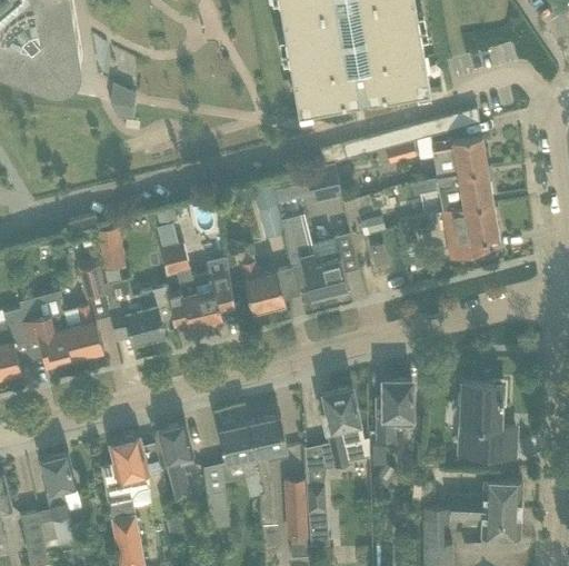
[(0,0),(0,66),(47,83),(51,85),(57,85),(61,85),(66,82),(69,80),(73,78),(76,73),(78,70),(80,66),(80,60),(80,56),(70,0),(0,0)]
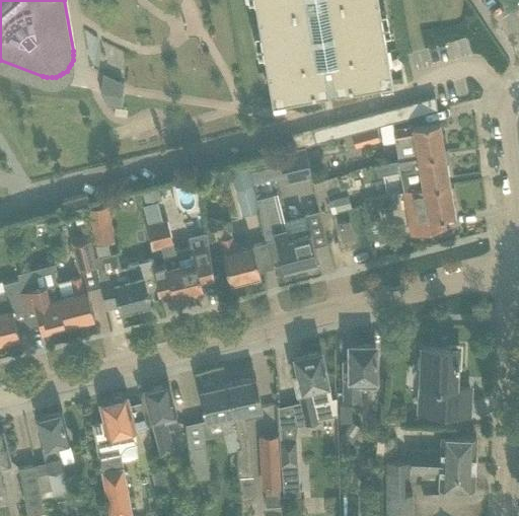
[(391,81),(379,11),(377,0),(253,0),(272,101),(328,92),(325,73),(330,72),(335,91),(391,81)]
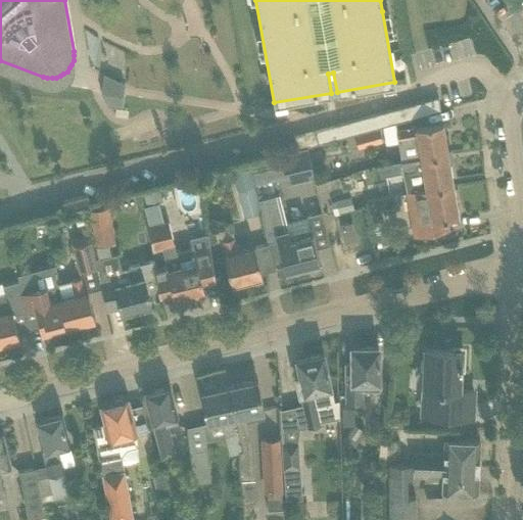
[(296,151),(394,125),(440,112),(438,100),(436,100),(293,140),(296,151)]
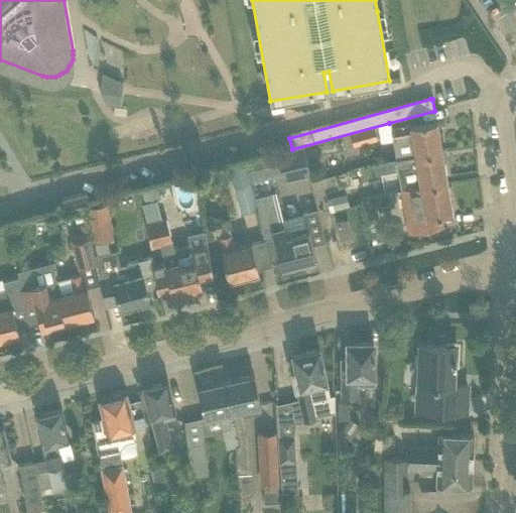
[(436,123),(416,127),(390,131),(395,161),(415,157),(441,152),(436,123)]
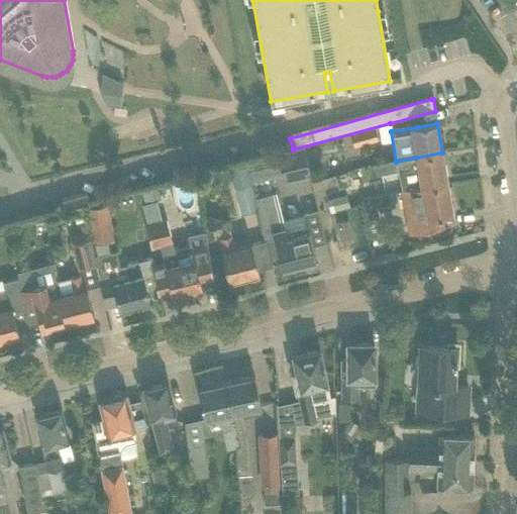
[(352,139),(355,152),(380,146),(377,133),(352,139)]
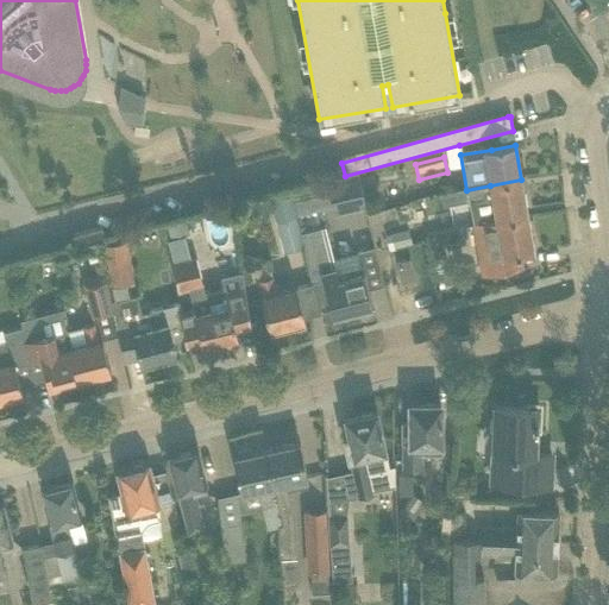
[(327,186),(337,220),(368,213),(358,178),(327,186)]
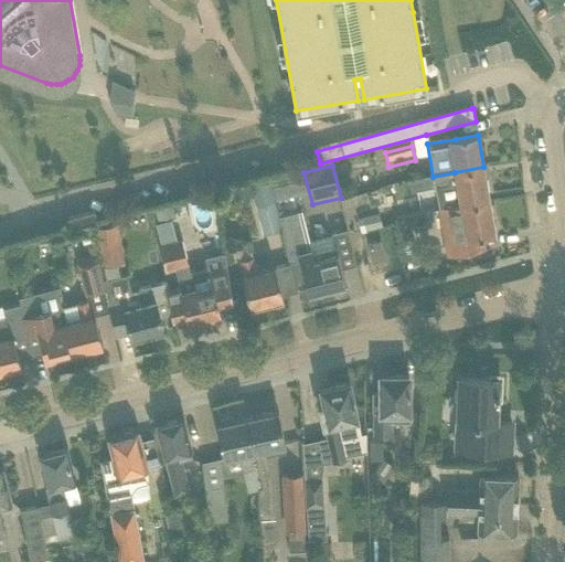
[(489,202),(483,167),(455,172),(433,177),(439,210),(460,207),(489,202)]
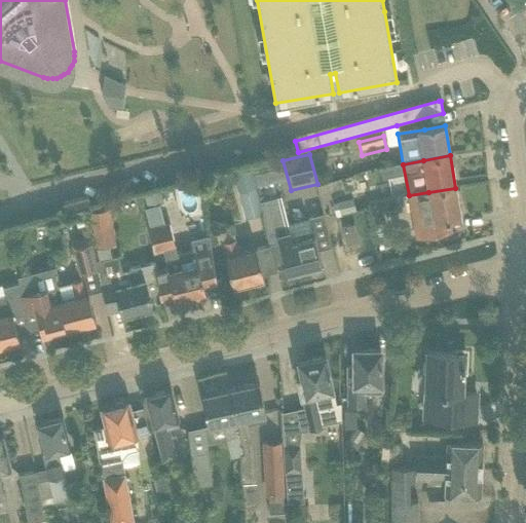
[(256,187),(237,191),(245,220),(262,216),(259,203),(256,187)]
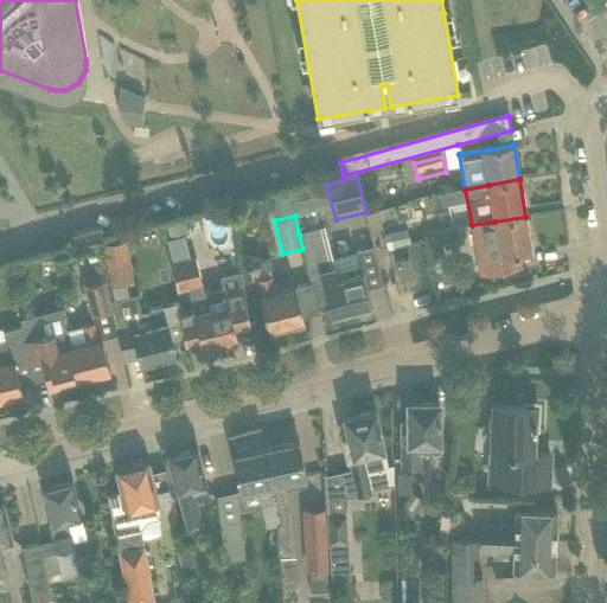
[(494,222),(472,225),(477,254),(481,277),(512,271),(509,256),(531,252),(525,217),(494,222)]
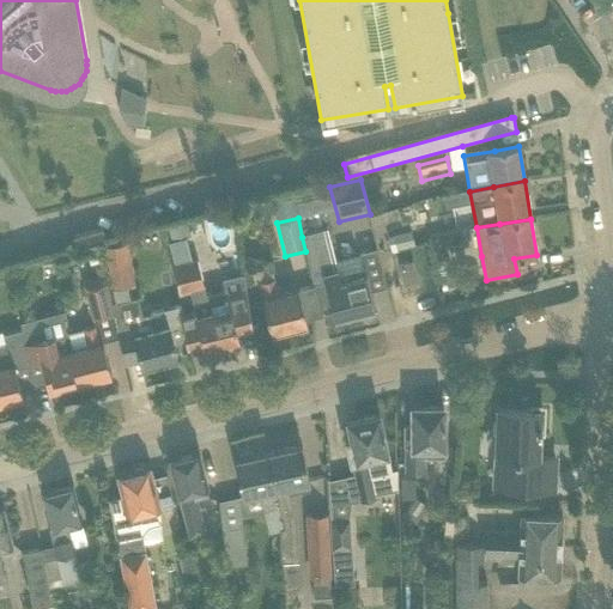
[(326,231),(302,237),(305,251),(314,287),(326,285),(326,287),(334,321),(340,318),(354,315),(374,309),(368,286),(359,255),(358,255),(359,259),(344,262),(334,265),(326,231)]
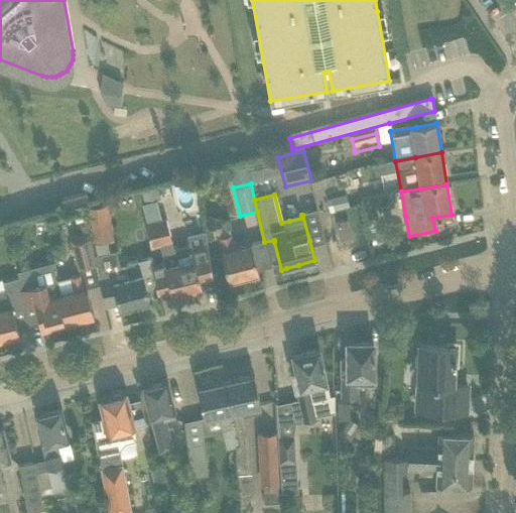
[(111,245),(106,209),(88,212),(94,247),(111,245)]
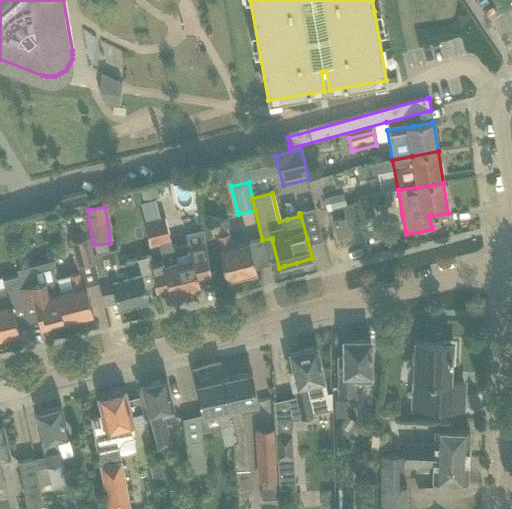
[(211,278),(204,232),(186,236),(188,244),(172,248),(164,219),(145,224),(148,248),(158,245),(162,261),(152,263),(149,264),(157,292),(157,294),(169,291),(170,295),(200,287),(198,282),(211,278)]
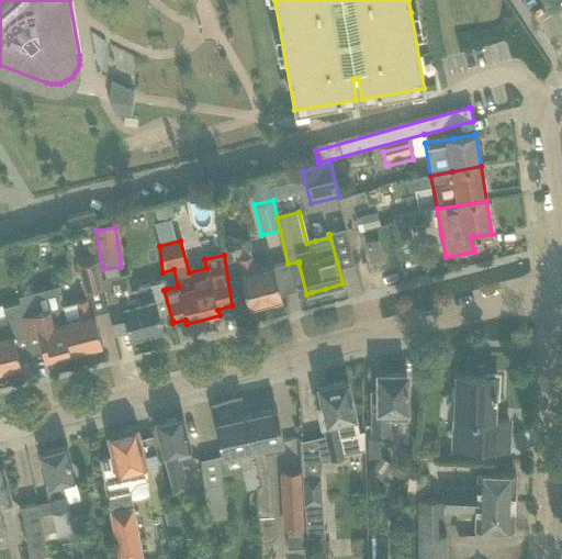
[(383,260),(379,241),(366,245),(370,264),(383,260)]
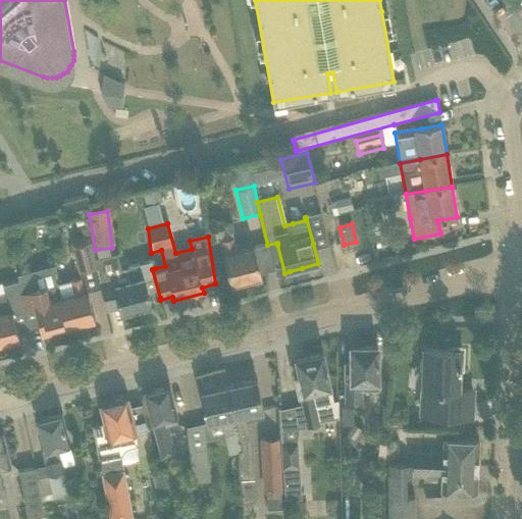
[(261,278),(254,249),(237,253),(233,240),(230,226),(208,231),(211,245),(221,243),(224,257),(223,257),(225,266),(230,287),(261,278)]
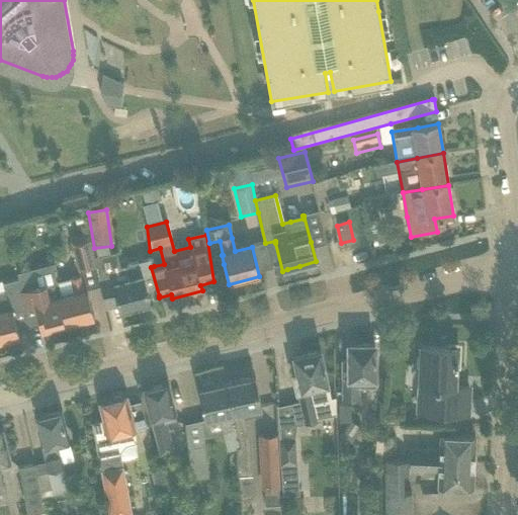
[(90,241),(73,246),(79,271),(96,267),(97,267),(95,259),(90,241)]
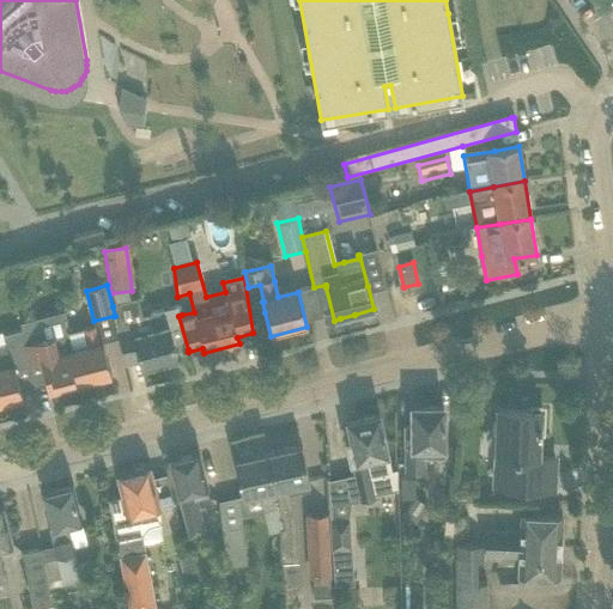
[(140,303),(117,299),(115,320),(138,322),(140,303)]
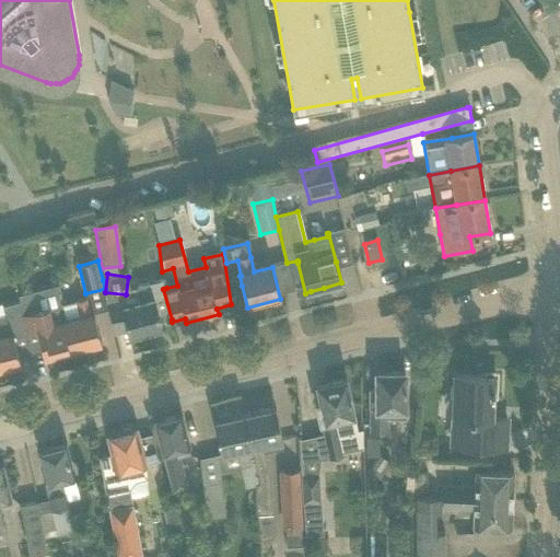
[(172,320),(163,289),(166,288),(165,281),(136,289),(140,304),(123,309),(124,316),(129,337),(135,336),(136,338),(147,336),(146,334),(161,329),(160,323),(172,320)]
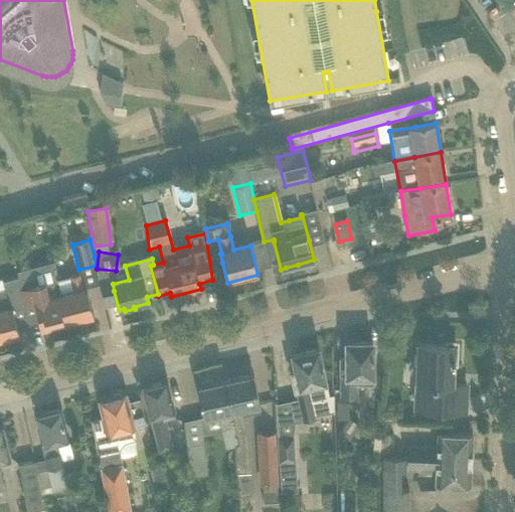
[(73,293),(60,296),(67,324),(69,323),(70,326),(80,324),(79,320),(94,317),(89,298),(87,289),(84,290),(81,275),(69,278),(73,293)]
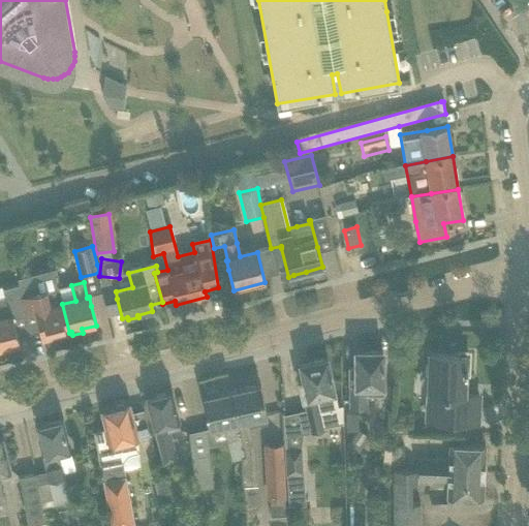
[(69,333),(62,304),(49,307),(44,292),(36,295),(33,283),(19,287),(20,288),(18,289),(24,315),(35,312),(37,319),(42,339),(55,336),(56,340),(68,337),(67,333),(69,333)]
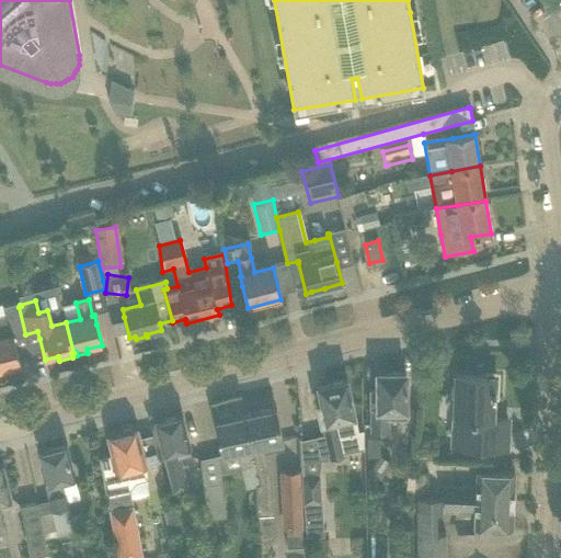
[(15,345),(13,338),(25,334),(19,307),(21,306),(20,305),(3,308),(7,321),(0,322),(0,375),(8,374),(7,369),(21,366),(15,345)]
